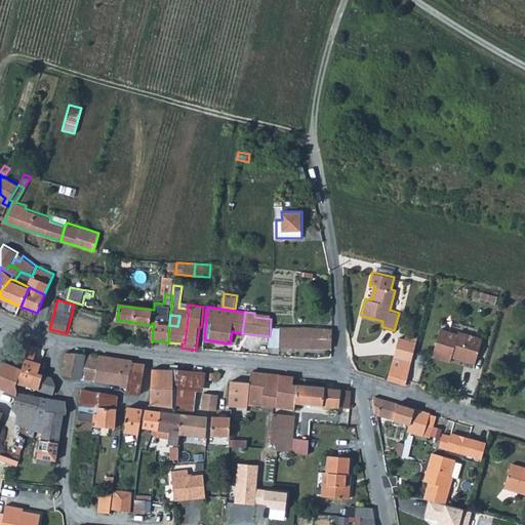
[(280,348),(331,348),(331,328),(300,327),(281,327),(280,348)]
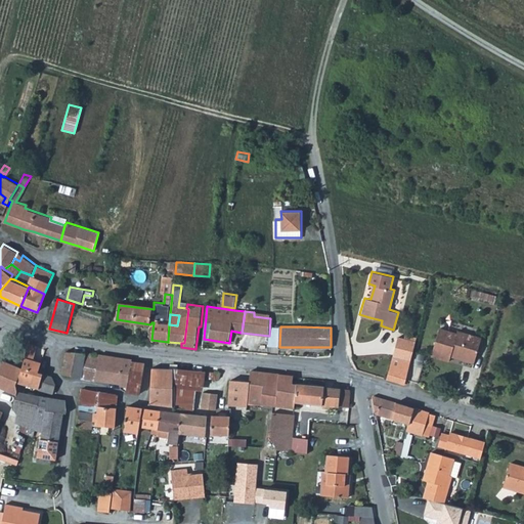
[(439,330),(431,356),(449,361),(450,357),(473,363),(480,339),(456,332),(455,335),(439,330)]
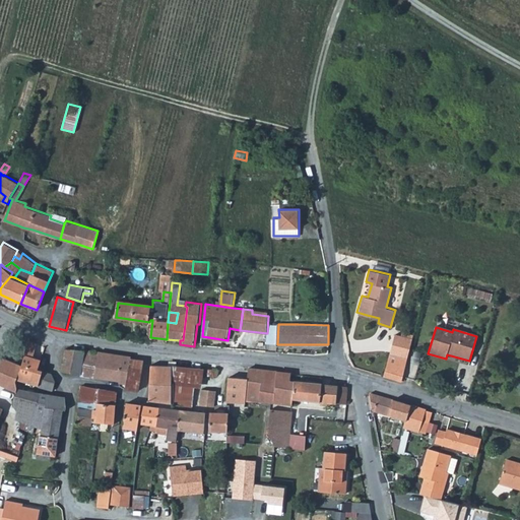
[(384,375),(386,376),(401,381),(404,372),(404,370),(405,367),(407,360),(412,338),(397,334),(387,366),(384,375)]
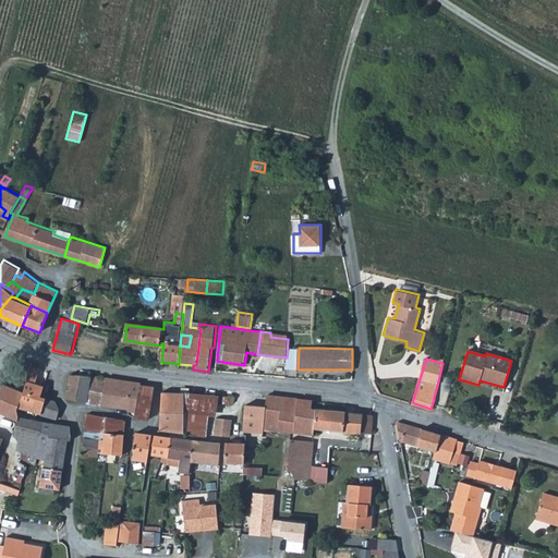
[(23,390),(22,392),(17,407),(17,408),(40,415),(45,398),(41,397),(48,373),(29,365),(26,375),(23,390)]
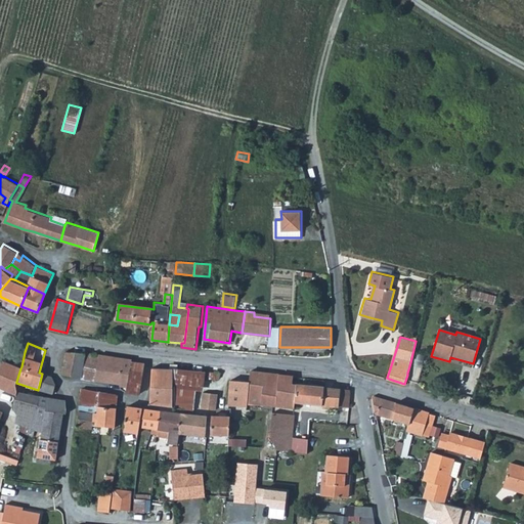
[(61,373),(81,378),(85,354),(64,352),(61,373)]
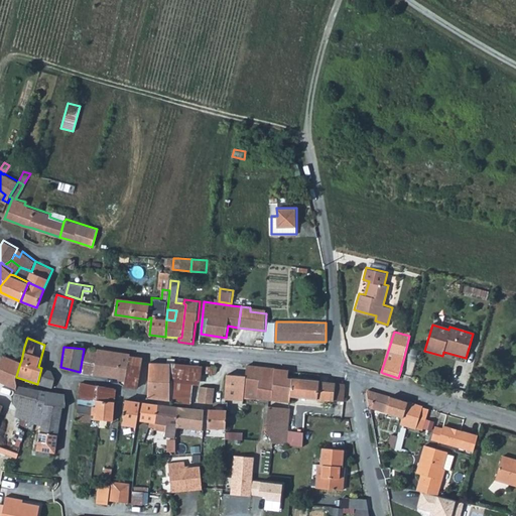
[(84,349),(80,372),(94,375),(97,351),(84,349)]
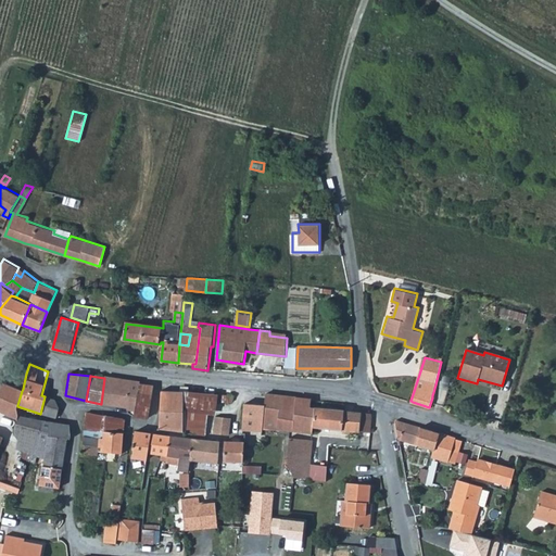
[(104,378),(101,404),(118,407),(119,406),(128,408),(127,413),(133,417),(137,393),(151,395),(153,386),(139,384),(139,382),(117,379),(104,378)]
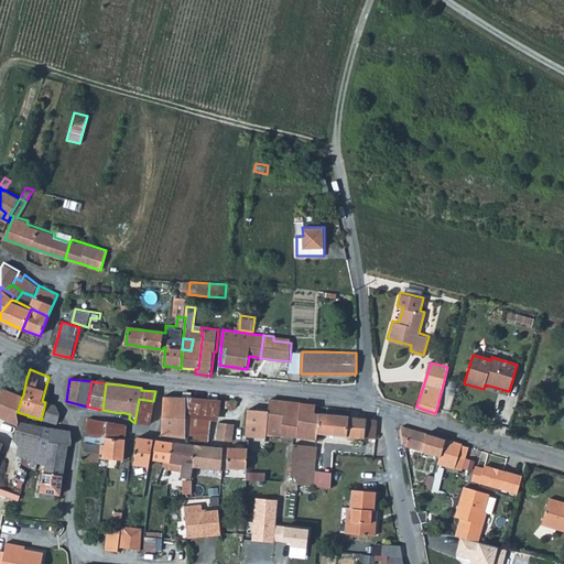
[(0,394),(0,416),(3,419),(4,414),(15,419),(18,412),(18,411),(22,397),(3,389),(0,396),(0,394)]
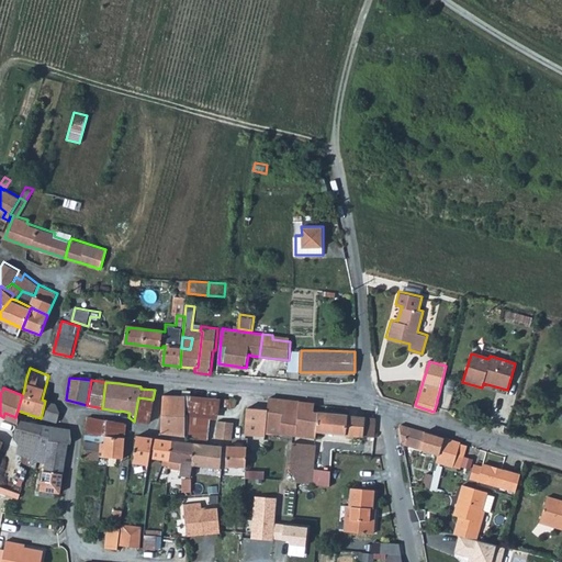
[(166,395),(165,409),(187,411),(187,396),(166,395)]
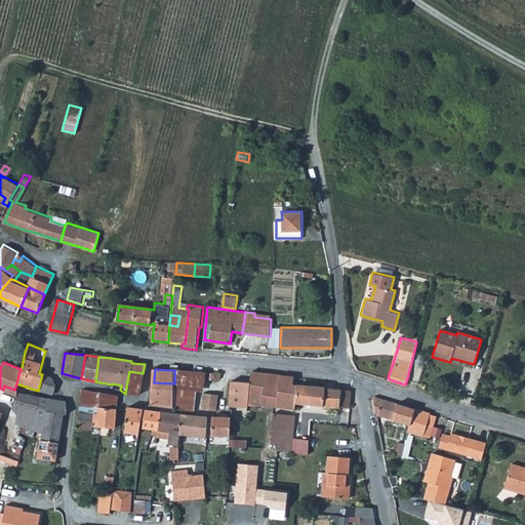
[(174,370),(174,384),(173,388),(184,390),(196,391),(194,412),(199,412),(201,393),(203,372),(174,370)]
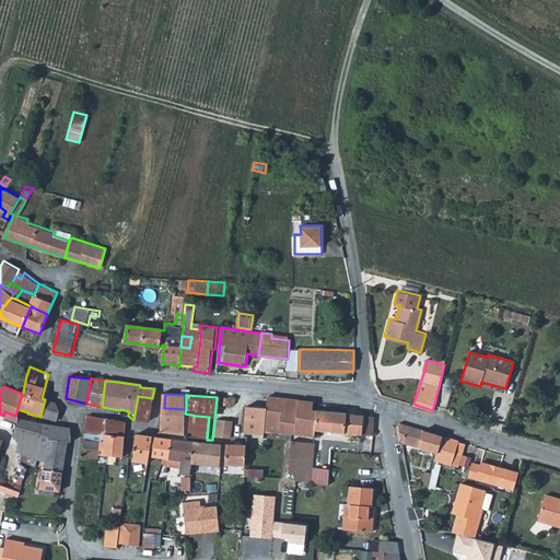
[(138,396),(133,420),(149,422),(152,398),(138,396)]
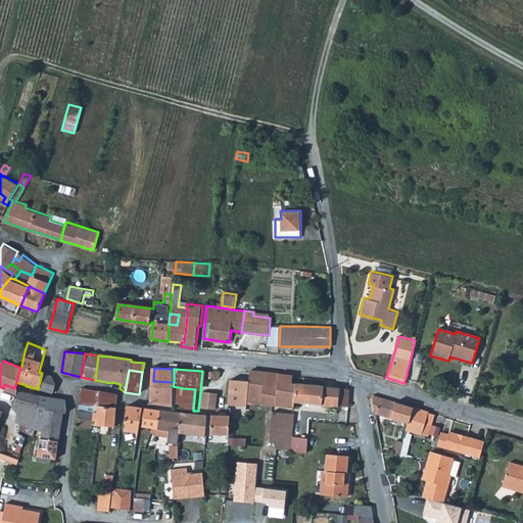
[(249,371),(248,374),(248,381),(248,382),(247,405),(258,406),(259,405),(293,408),(293,402),(294,383),(290,382),(290,375),(267,373),(249,371)]
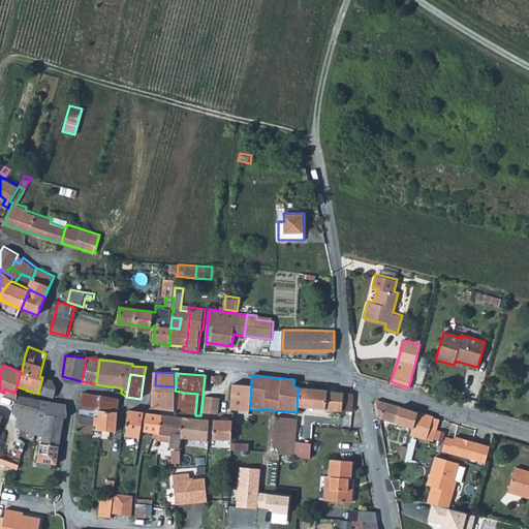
[(53,380),(42,377),(38,394),(53,398),(56,389),(53,380)]
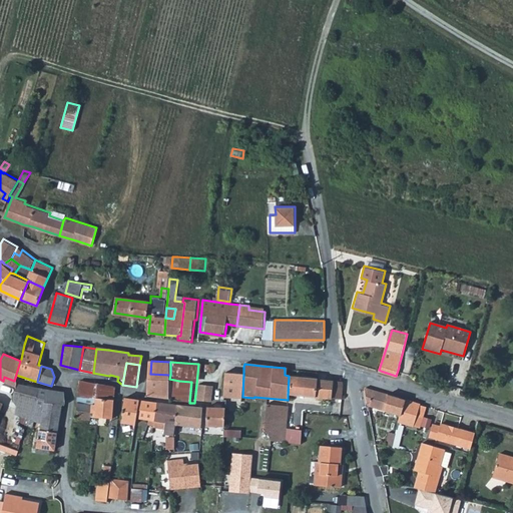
[(243,375),(243,374),(223,373),(223,397),(242,397),(243,375)]
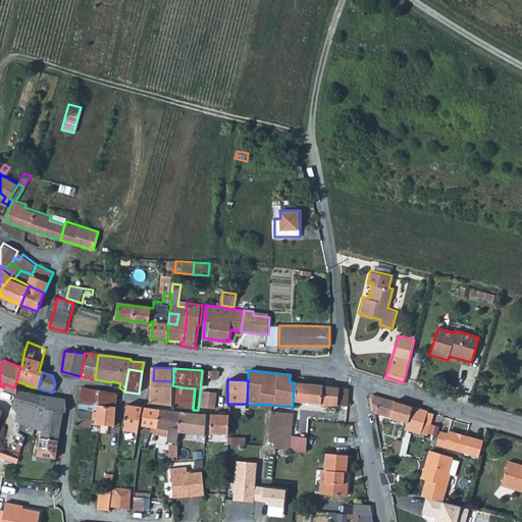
[(153,380),(149,402),(160,405),(173,407),(172,385),(173,381),(153,380)]
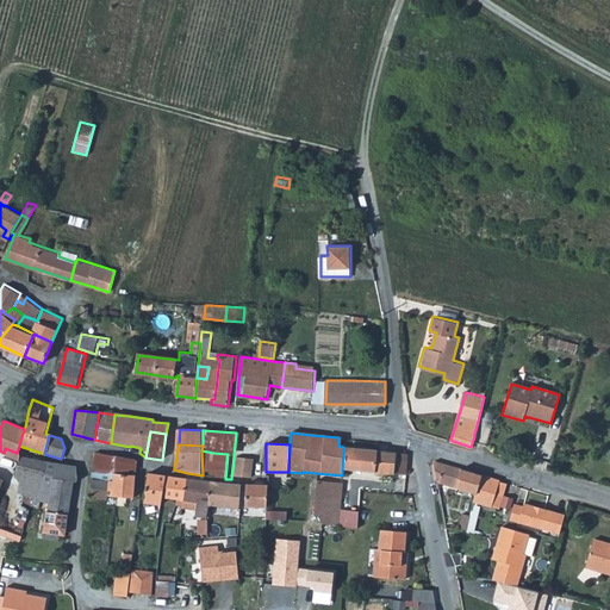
[(5,448),(4,453),(18,458),(20,456),(19,446),(17,453),(5,448)]
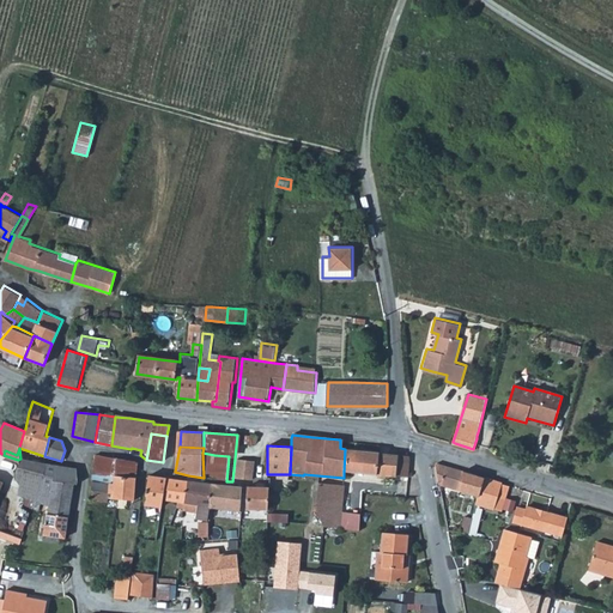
[(345,449),(344,472),(402,477),(405,477),(407,475),(410,457),(374,451),(345,449)]
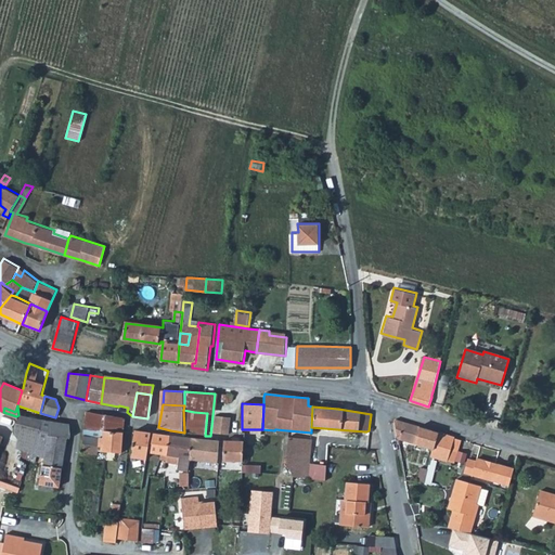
[(183,410),(184,433),(205,436),(207,413),(194,412),(183,410)]
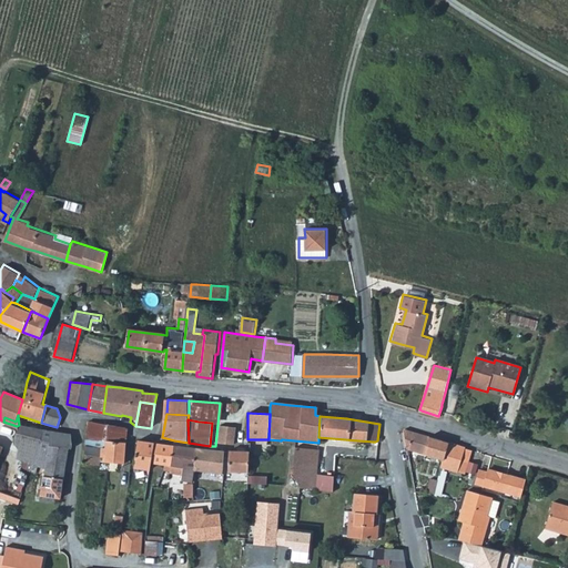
[(89,422),(84,439),(104,442),(105,425),(89,422)]
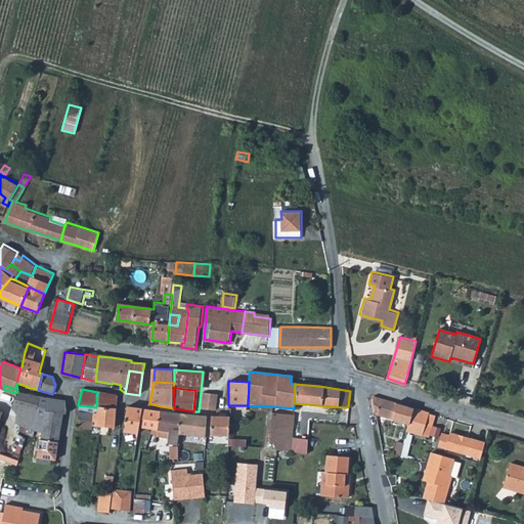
[(17,392),(15,393),(17,395),(13,407),(22,411),(14,424),(20,426),(28,428),(32,415),(35,416),(38,397),(17,392)]
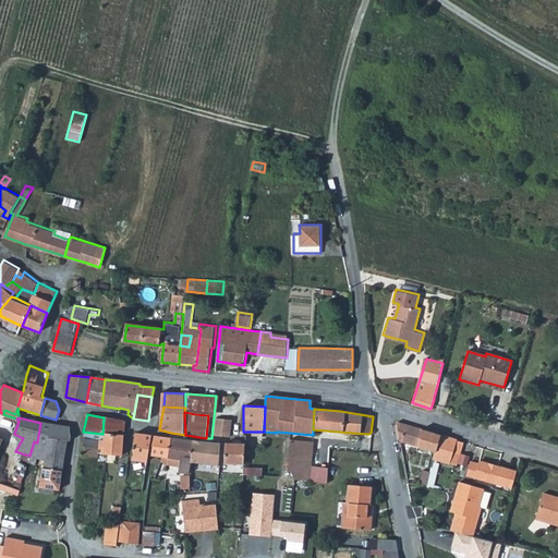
[(104,417),(102,434),(117,435),(118,427),(118,424),(112,423),(112,421),(104,417)]
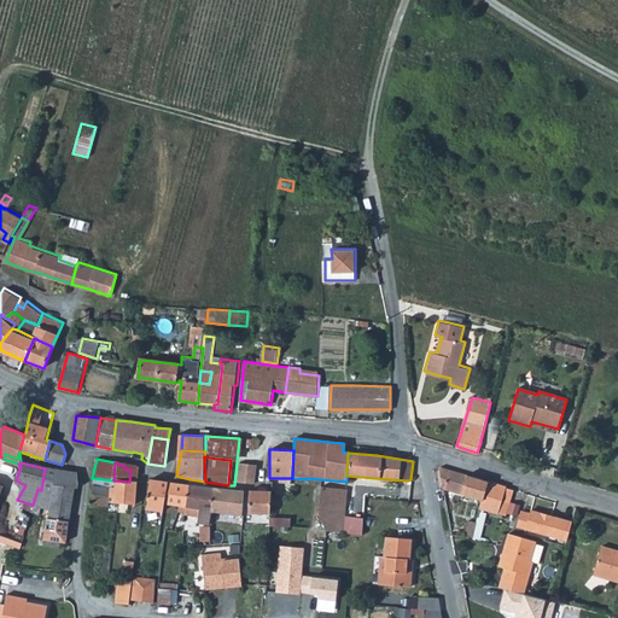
[(255,465),(238,462),(237,482),(252,484),(255,465)]
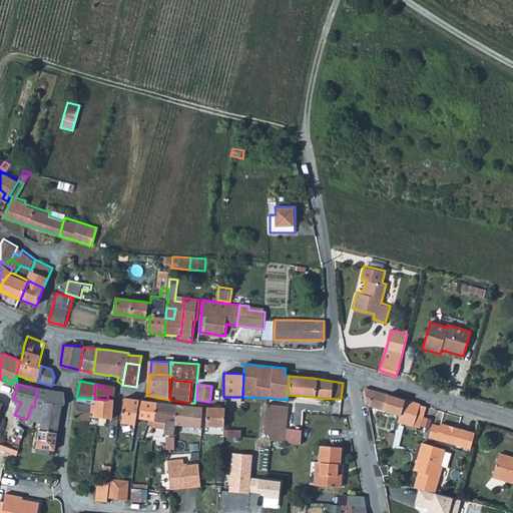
[(364,392),(367,405),(400,416),(404,401),(364,388),(364,392)]
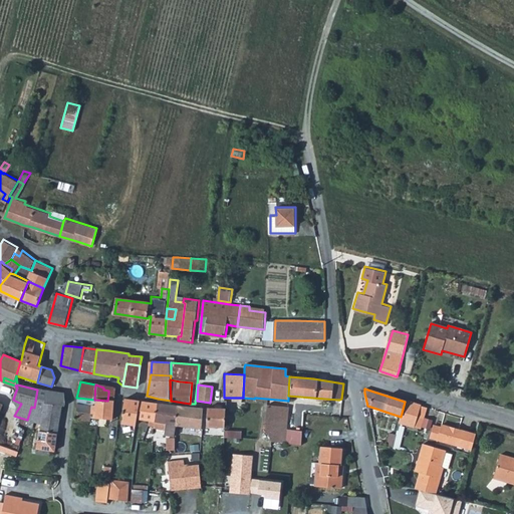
[(63,394),(37,390),(34,408),(43,410),(40,426),(39,432),(56,434),(60,406),(64,407),(63,394)]
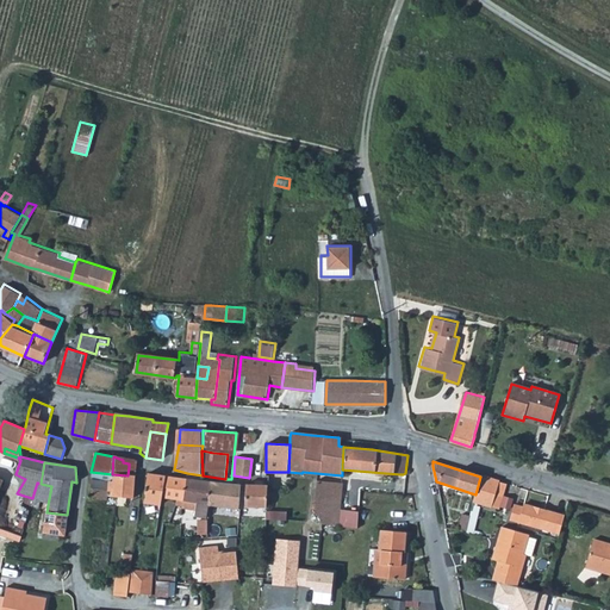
[(91,479),(88,497),(107,500),(107,496),(109,484),(112,483),(112,474),(91,472),(91,479)]
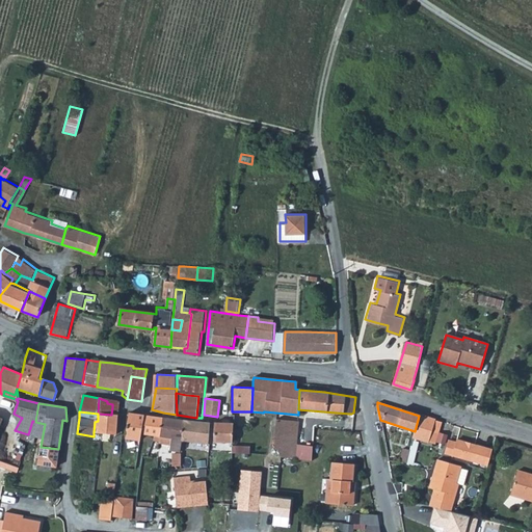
[(159,436),(162,418),(129,413),(127,411),(123,439),(139,441),(140,433),(159,436)]
